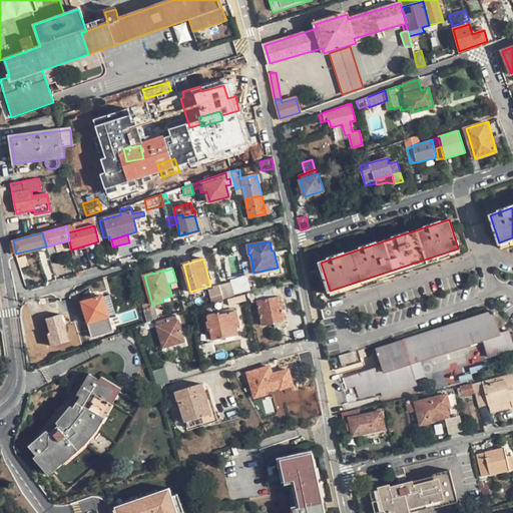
[(219,285),(220,291),(223,299),(232,297),(229,282),(219,285)]
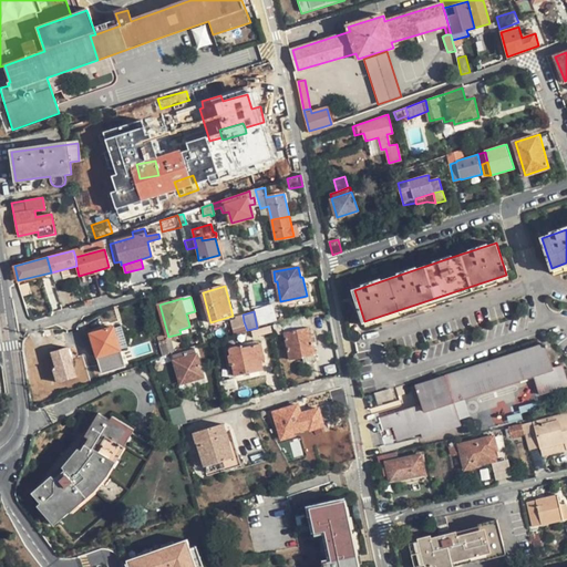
[(299,323),(298,316),(289,318),(290,326),(299,323)]
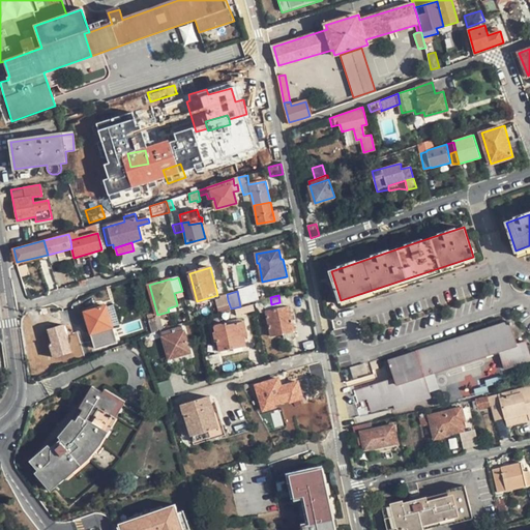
[(216,303),(219,313),(231,308),(228,300),(216,303)]
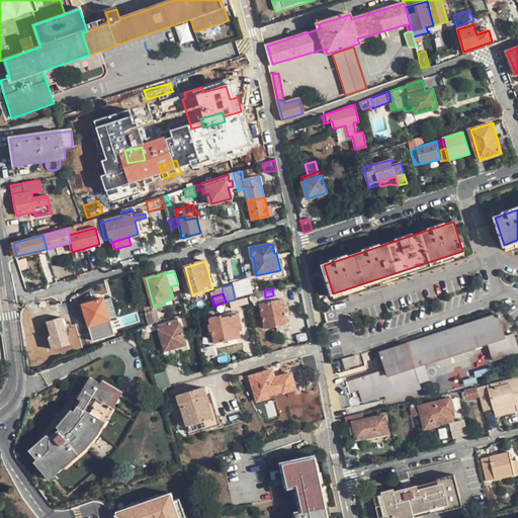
[(83,306),(92,337),(93,340),(113,335),(103,299),(83,306)]
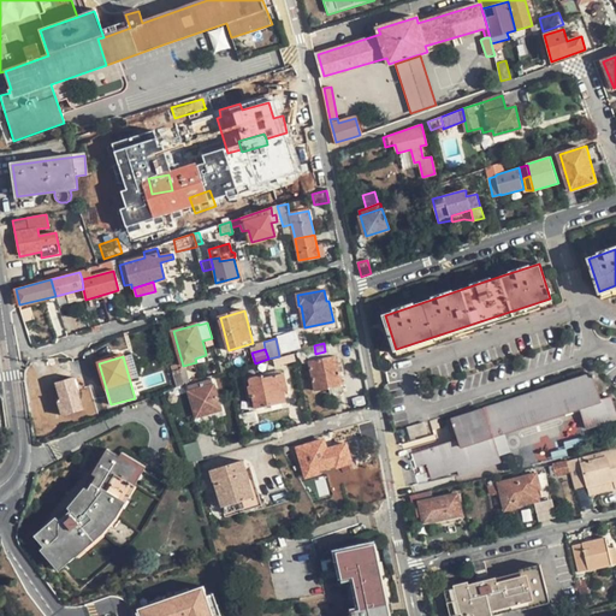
[(342,384),(336,357),(309,362),(315,389),(342,384)]
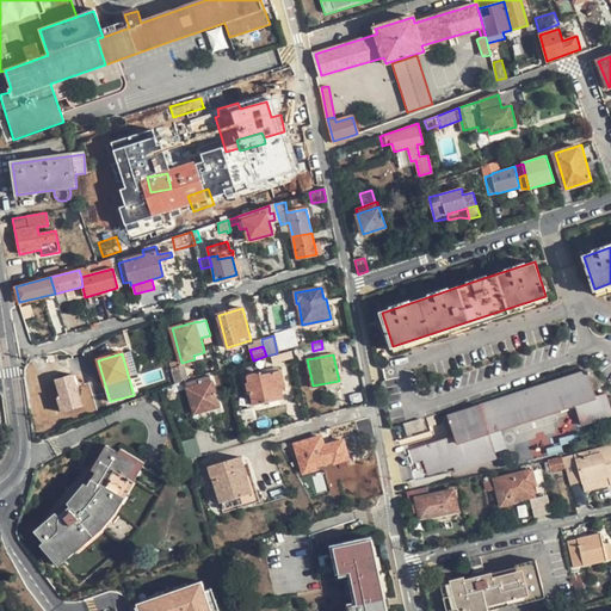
[(285,383),(285,382),(283,371),(261,375),(260,372),(247,375),(248,383),(247,384),(248,394),(251,395),(253,405),(284,400),(282,389),(287,388),(285,383)]
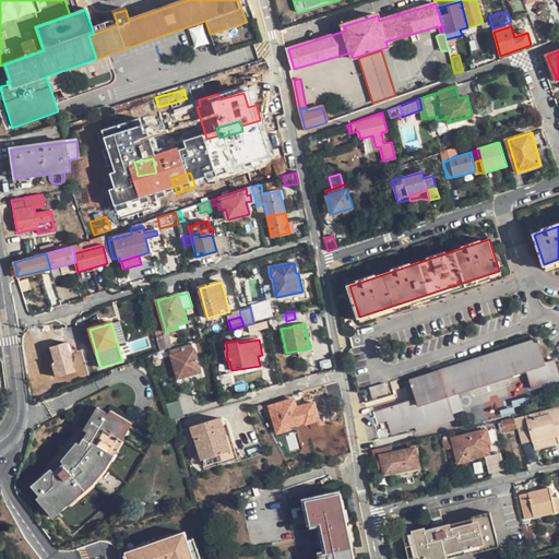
[(420,397),(416,400),(376,414),(379,423),(389,419),(393,433),(417,425),(418,429),(443,421),(453,417),(452,413),(461,411),(455,393),(528,369),(534,388),(558,379),(558,375),(555,359),(545,363),(537,340),(415,380),(420,397)]
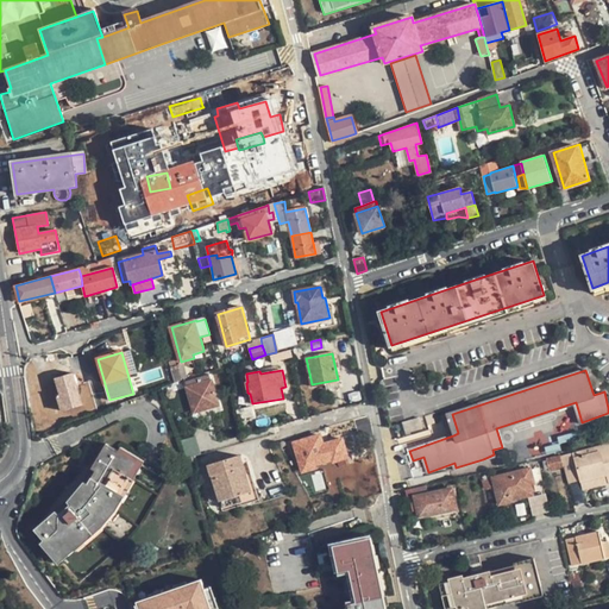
[(219,405),(208,372),(186,380),(195,412),(219,405)]
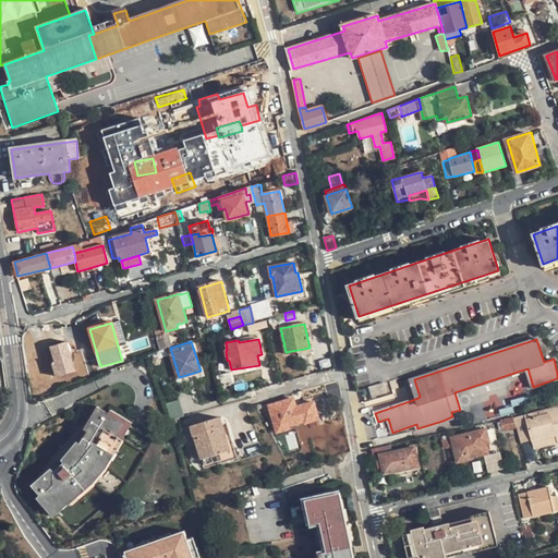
[(410,381),(415,399),(420,397),(414,379),(410,381)]
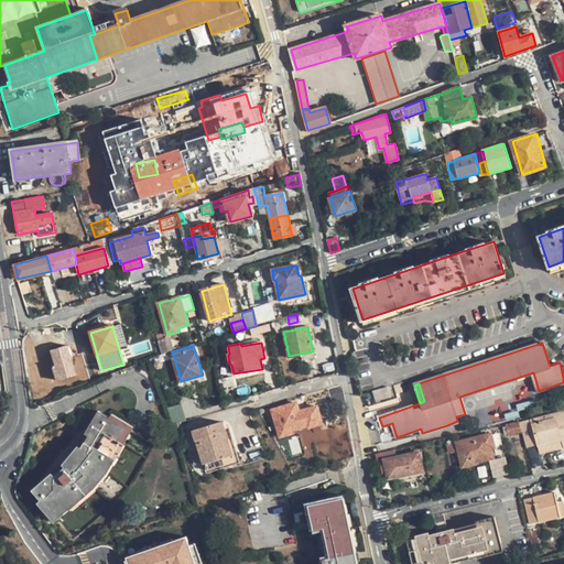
[(328,397),(343,392),(340,384),(326,388),(328,397)]
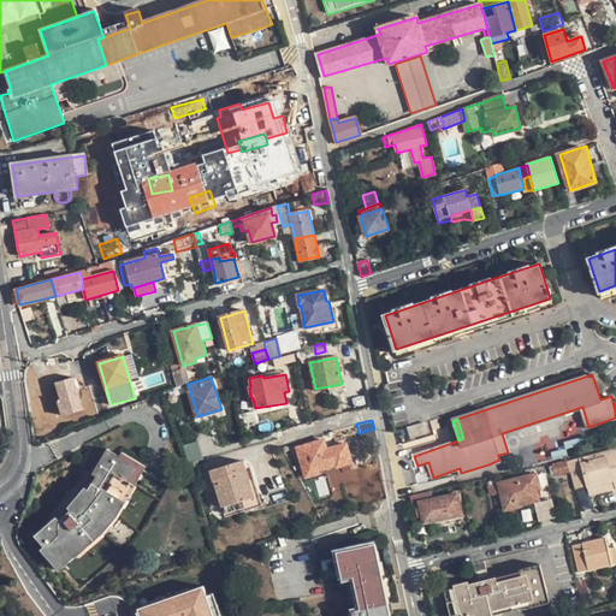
[(428,432),(425,421),(408,427),(412,438),(428,432)]
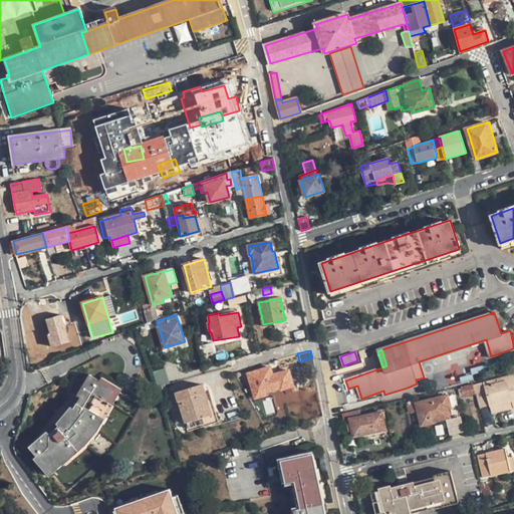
[(281,388),(277,373),(274,373),(272,367),(245,374),(247,379),(250,379),(255,398),(267,395),(266,392),(281,388)]
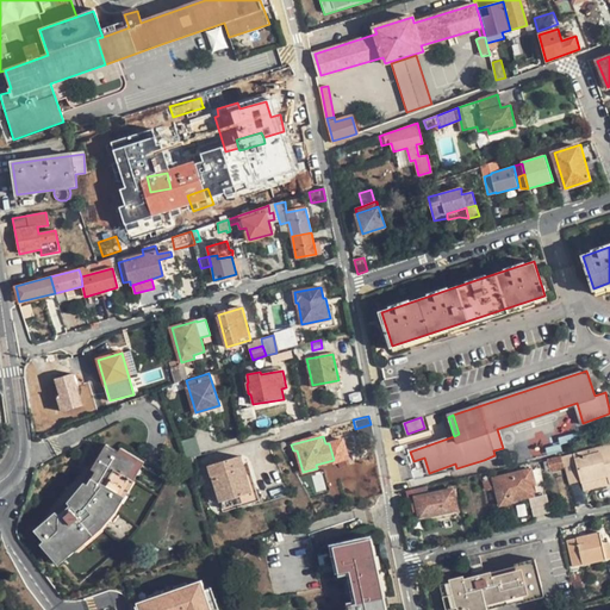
[(75,500),(58,516),(55,511),(35,530),(57,556),(70,545),(72,547),(95,524),(107,512),(129,479),(128,478),(137,462),(107,444),(92,470),(97,471),(91,481),(75,500)]
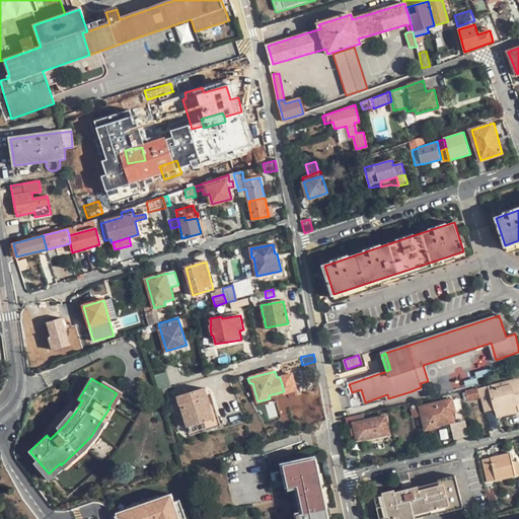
[(487,386),(478,388),(485,413),(501,410),(502,414),(518,409),(518,389),(515,391),(514,384),(488,391),(487,386)]
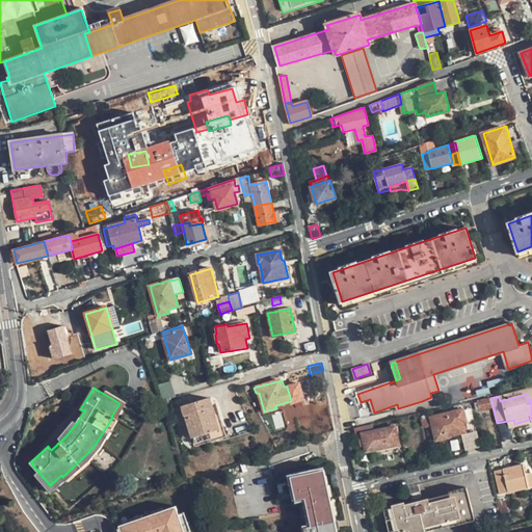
[(184,404),(186,415),(212,407),(210,398),(184,404)]
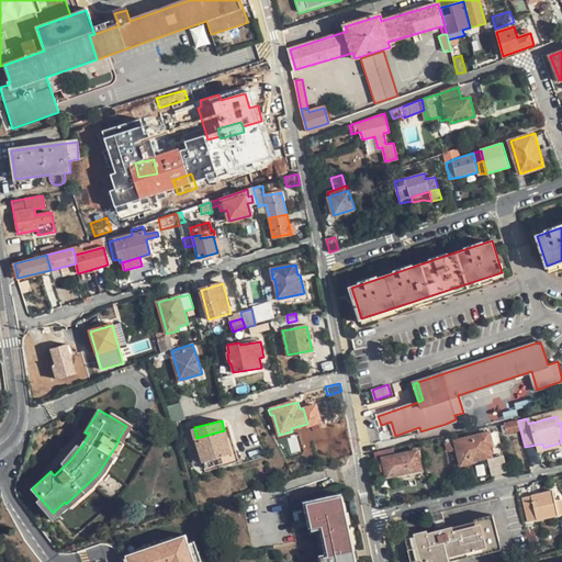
[(197,438),(203,462),(214,460),(232,454),(226,438),(224,430),(197,438)]
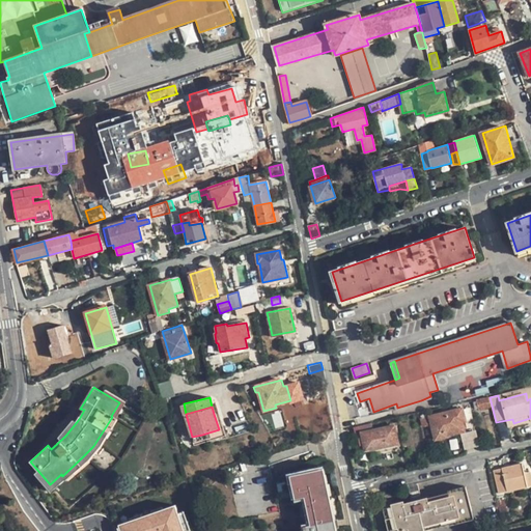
[(431,416),(436,438),(465,430),(463,422),(467,421),(464,409),(431,416)]
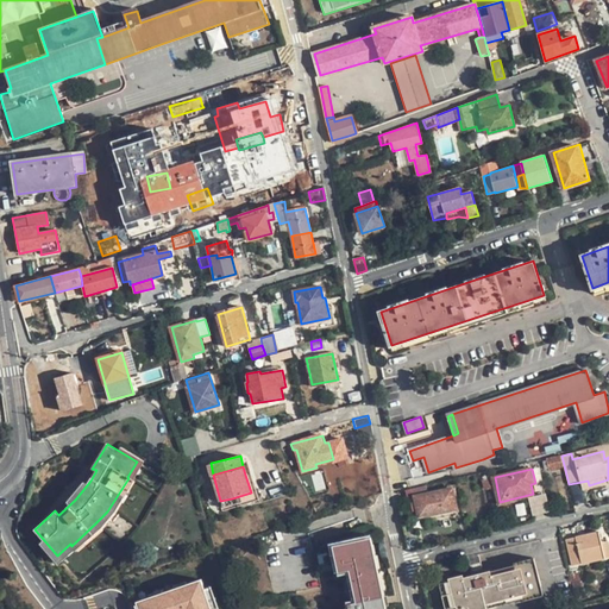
[(420,516),(457,508),(453,488),(416,496),(420,516)]
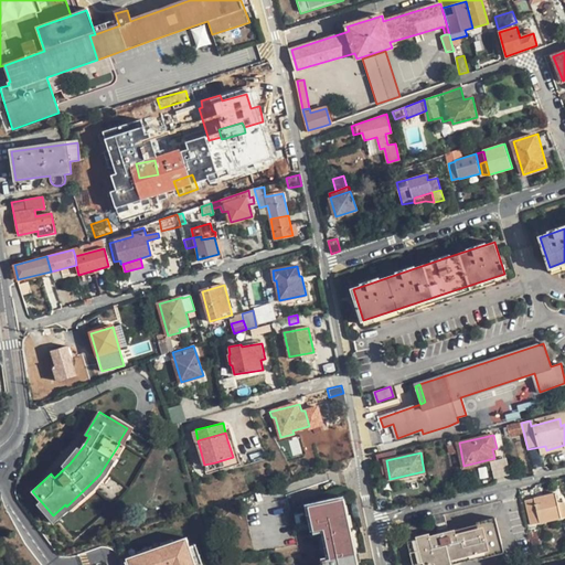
[(240,457),(233,457),(215,462),(204,465),(206,470),(208,476),(243,466),(240,457)]
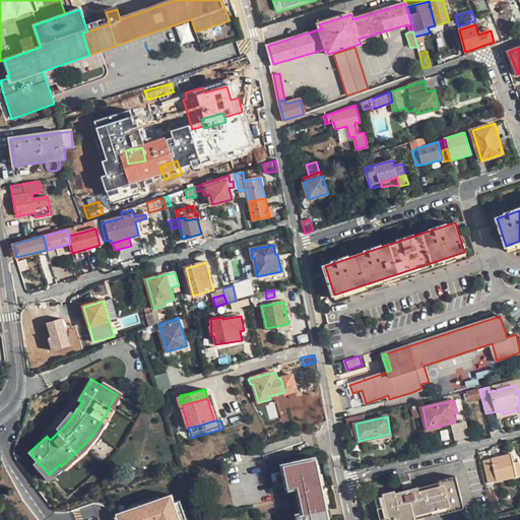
[(490,482),(517,476),(514,461),(511,453),(493,458),(493,459),(484,461),(490,482)]
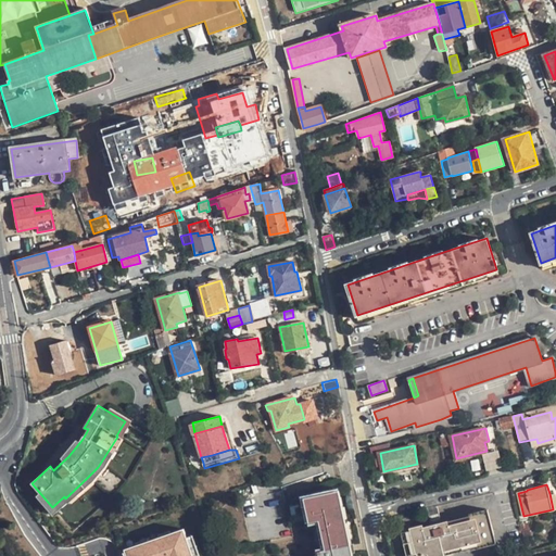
[(351,555),(338,491),(332,492),(335,501),(336,506),(340,528),(345,555),(351,555)]
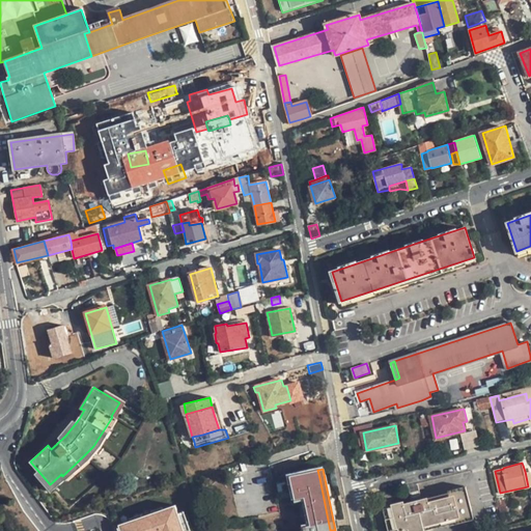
[(330,530),(325,504),(320,483),(319,478),(317,470),(288,476),(294,500),(304,498),(309,525),(303,527),(303,530),(330,530)]
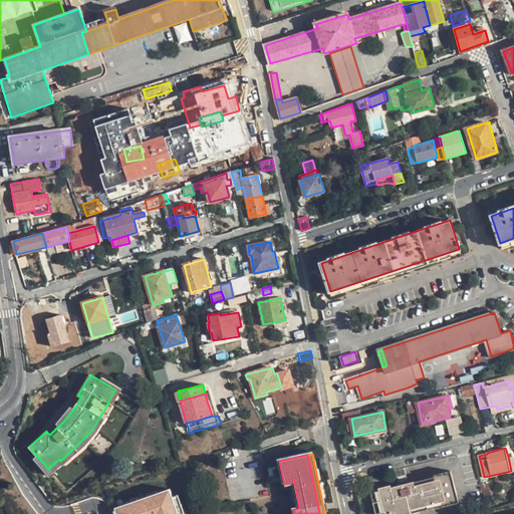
[(420,508),(435,504),(434,502),(457,495),(451,472),(450,469),(432,474),(432,476),(414,481),(392,486),(391,485),(378,487),(379,490),(371,492),(377,513),(387,511),(388,513),(391,513),(396,513),(412,508),(420,506),(420,508)]
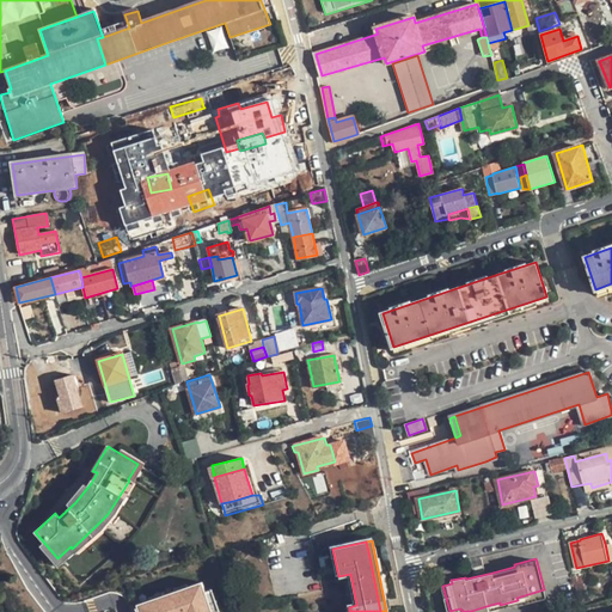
[(581,575),(573,577),(577,594),(585,593),(581,575)]
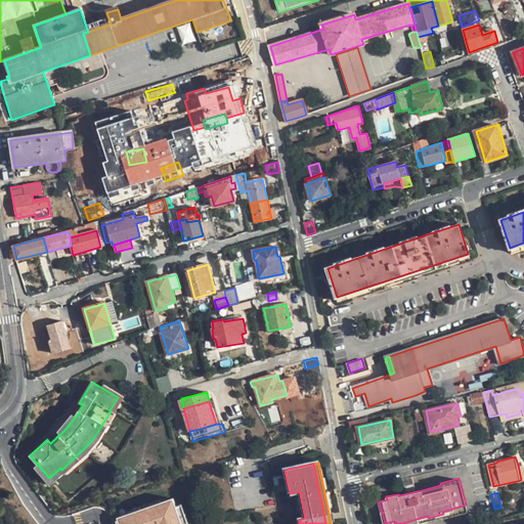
[(182,523),(174,496),(118,516),(121,523),(182,523)]
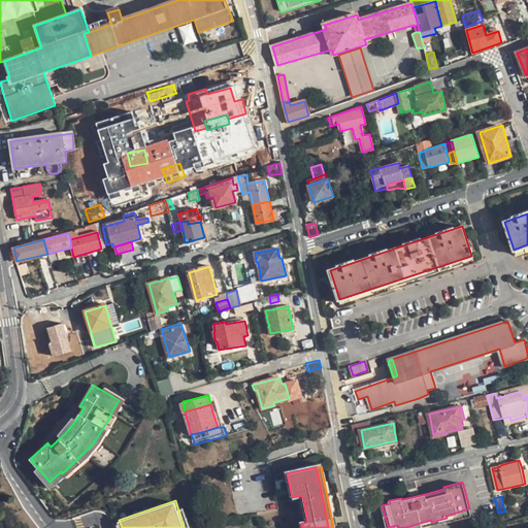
[(470,515),(469,508),(446,516),(447,518),(448,521),(470,515)]
